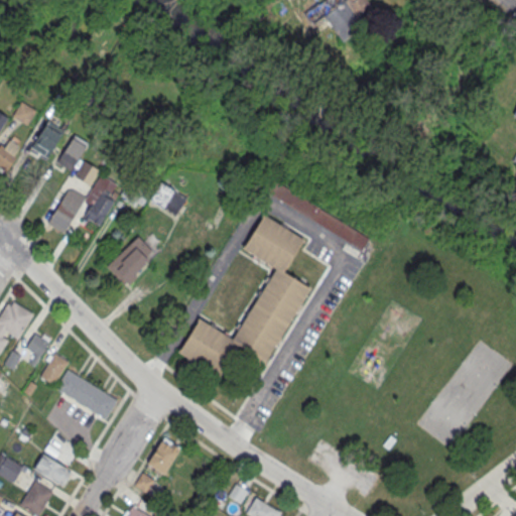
[(367,0),(371,5),(357,15),(365,25),(342,41),(325,16),(311,25),(302,13),(320,0),(367,0)]
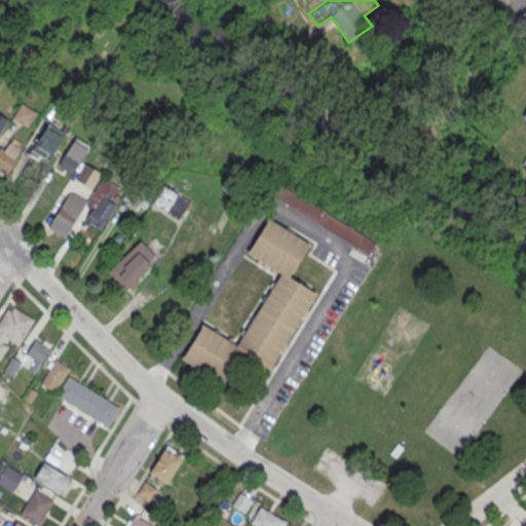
[(12,118),(27,127),(36,111),(22,103),(12,118)]
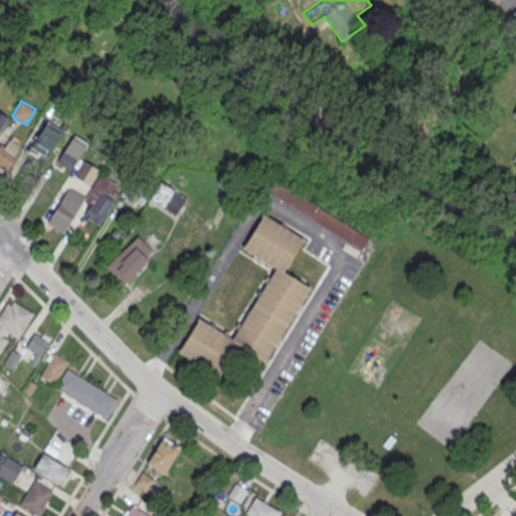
[(0,128),(8,118),(0,112),(0,128)]
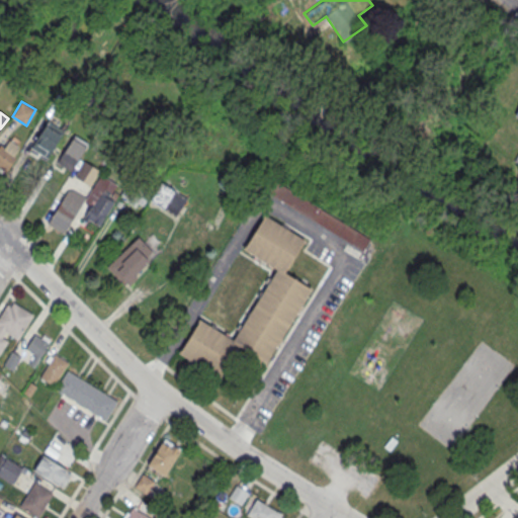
[(64,130),(48,120),(30,149),(48,159),(64,130)]
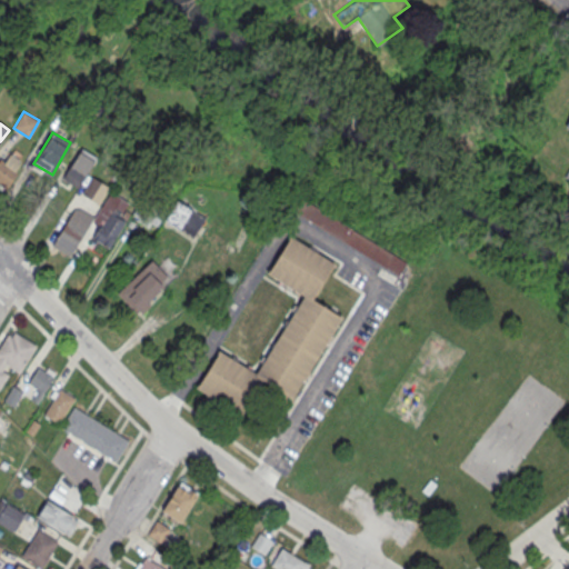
[(62,178),(77,188),(97,158),(81,148),(62,178)]
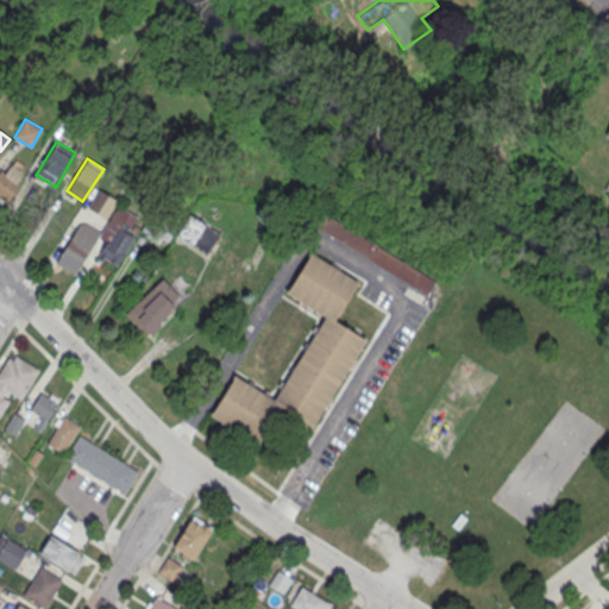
[(0,170),(0,198),(6,201),(24,175),(5,163),(0,170)]
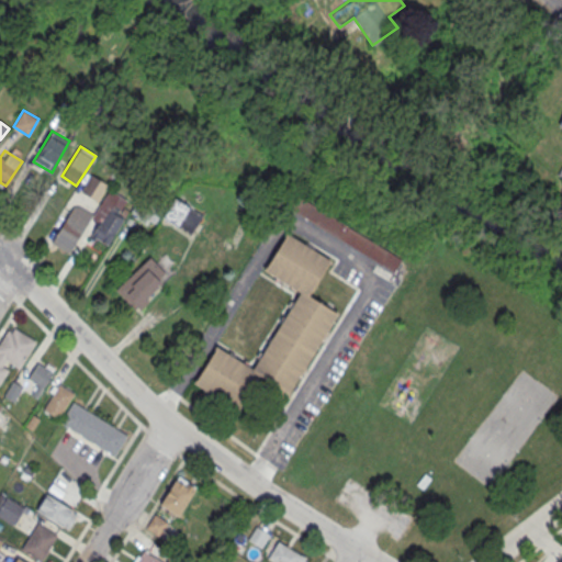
[(80,192),(98,202),(108,184),(91,175),(80,192)]
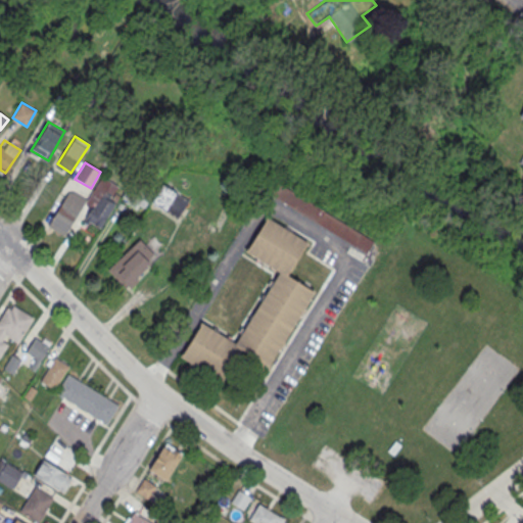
[(373,241),(366,253),(270,194),(277,182),(373,241)]
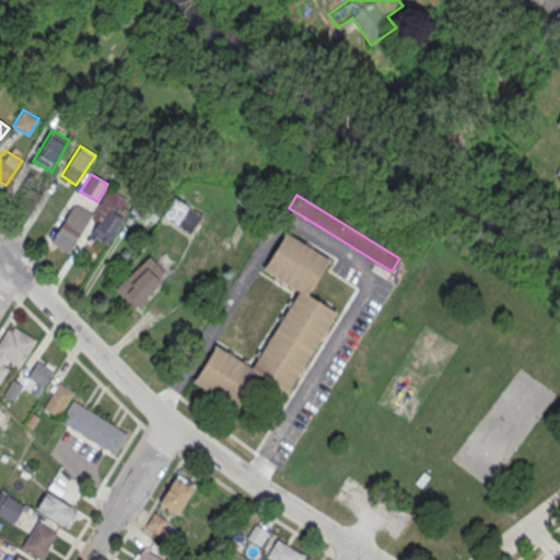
[(189,234),(202,214),(174,197),(162,217),(189,234)]
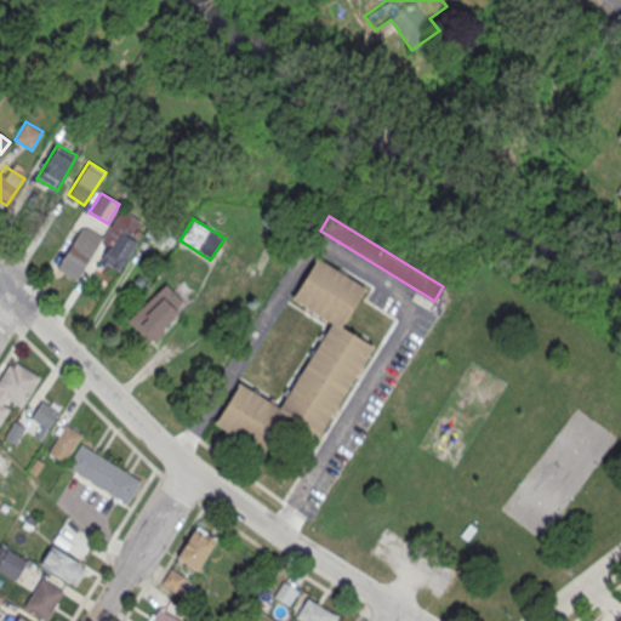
[(101,237),(81,226),(58,267),(78,278),(101,237)]
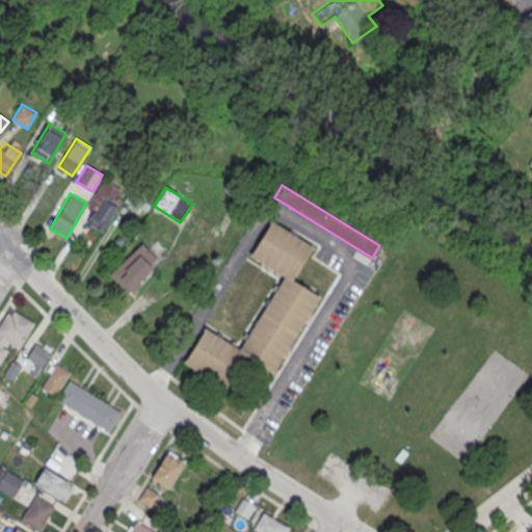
[(121,204),(107,194),(86,222),(100,233),(121,204)]
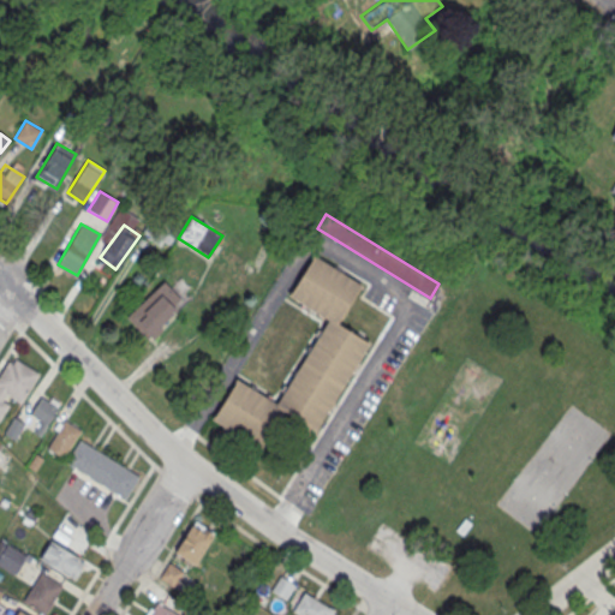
[(314,255),(288,294),(327,320),(276,402),(237,378),(210,419),(256,448),(282,410),(314,430),(369,342),(338,323),(362,285),(314,255)]
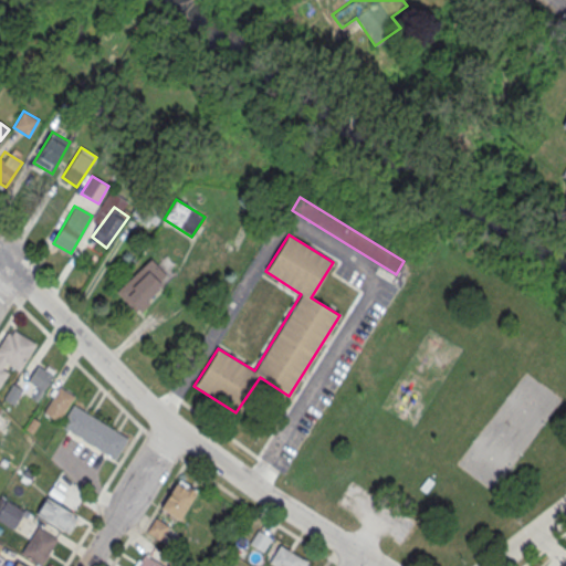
[(171,281),(158,264),(121,295),(134,311),(171,281)]
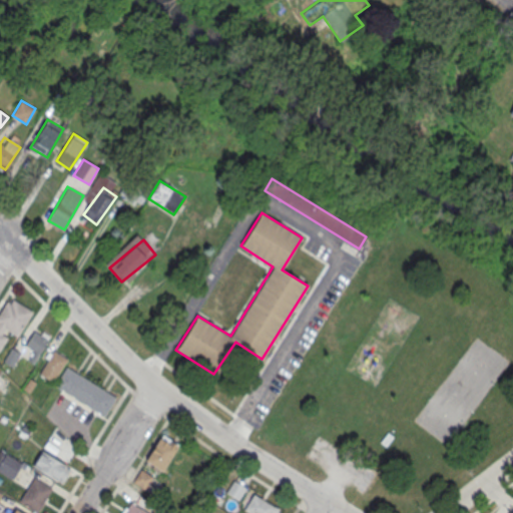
[(33,311),(17,336),(5,328),(1,334),(7,337),(0,347),(0,311),(7,301),(10,303),(13,299),(33,311)]
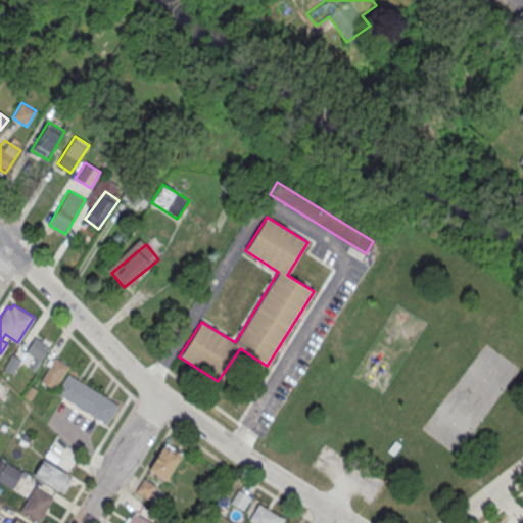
[(34,335),(49,345),(33,369),(28,366),(34,355),(25,349),(34,335)]
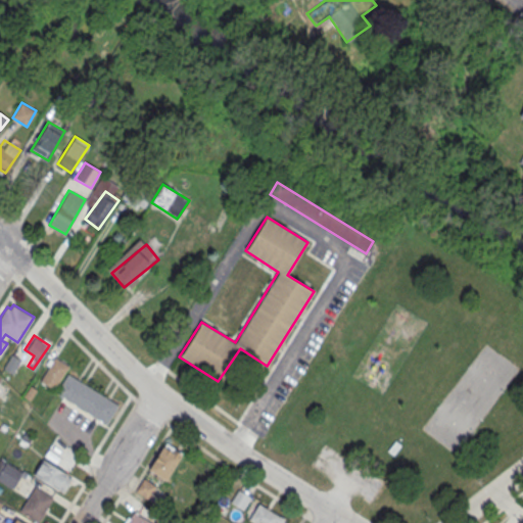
[(11,352),(20,359),(12,372),(3,367),(11,352)]
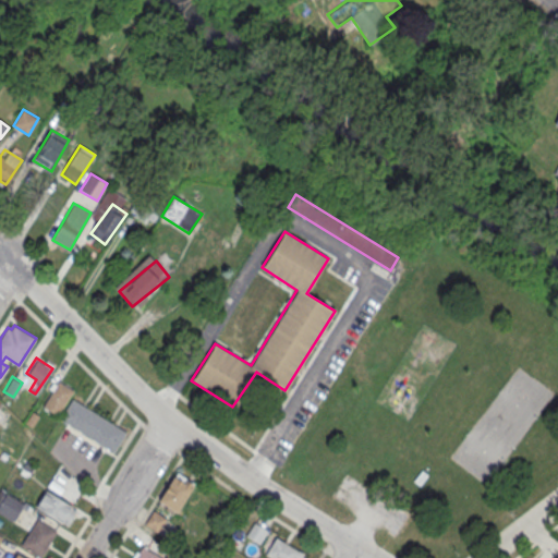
[(57,379),(73,388),(57,413),(41,404),(51,388),(48,386),(52,379),(56,381),(57,379)]
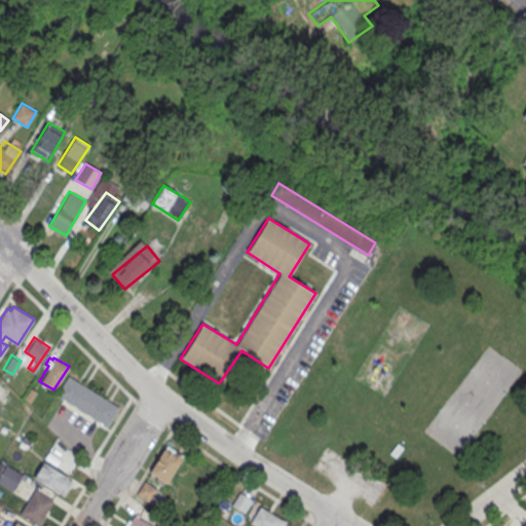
[(67,374),(55,392),(106,424),(118,405),(67,374)]
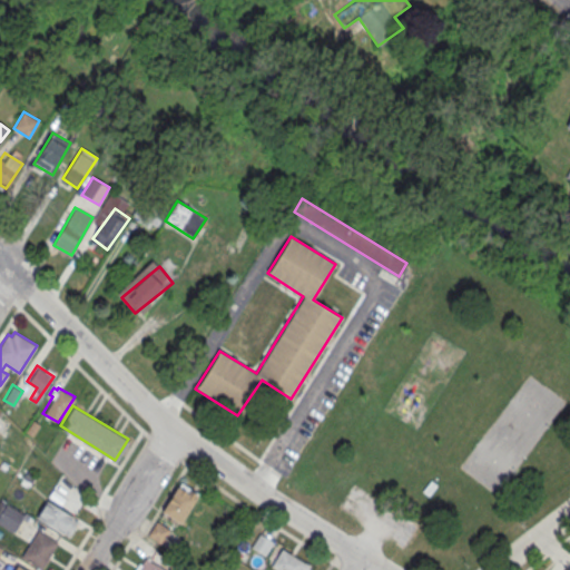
[(432,481),(438,485),(430,497),(423,492),(432,481)]
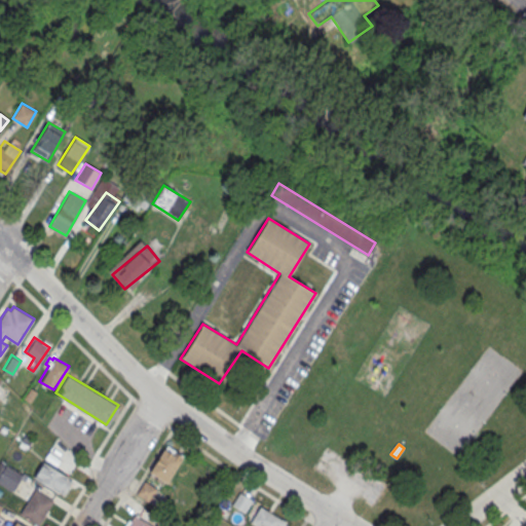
[(166,483),(183,455),(166,445),(164,449),(163,448),(148,472),(166,483)]
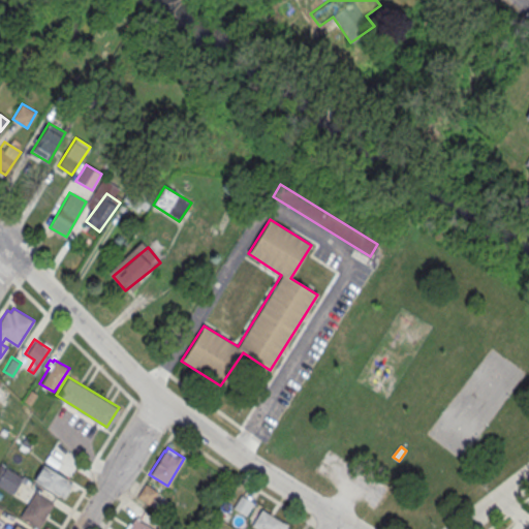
[(42,462),(68,477),(67,478),(71,481),(62,497),(32,478),(42,462)]
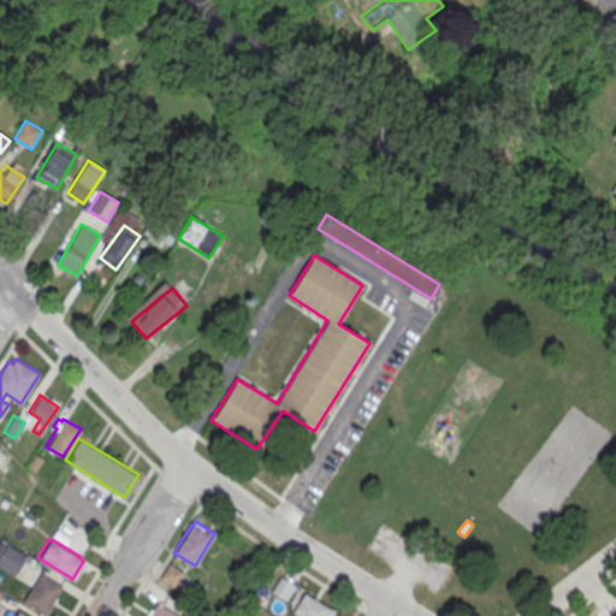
[(25,556),(13,575),(0,567),(0,556),(7,544),(25,556)]
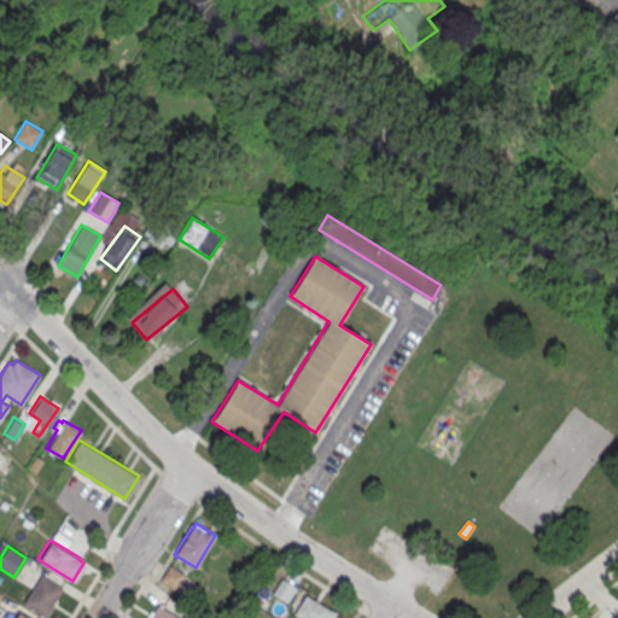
[(169,565),(159,579),(174,589),(184,575),(169,565)]
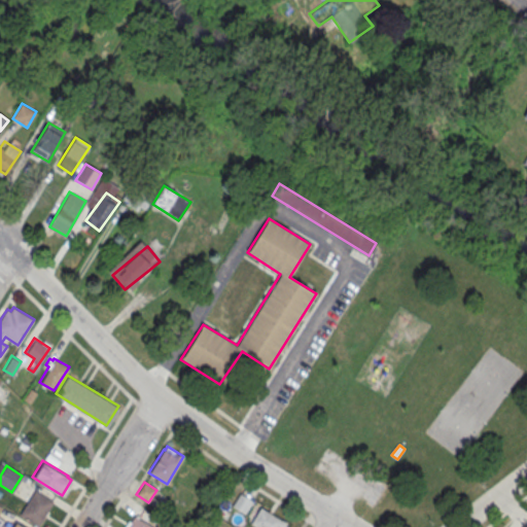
[(34,490),(54,501),(38,526),(19,515),(34,490)]
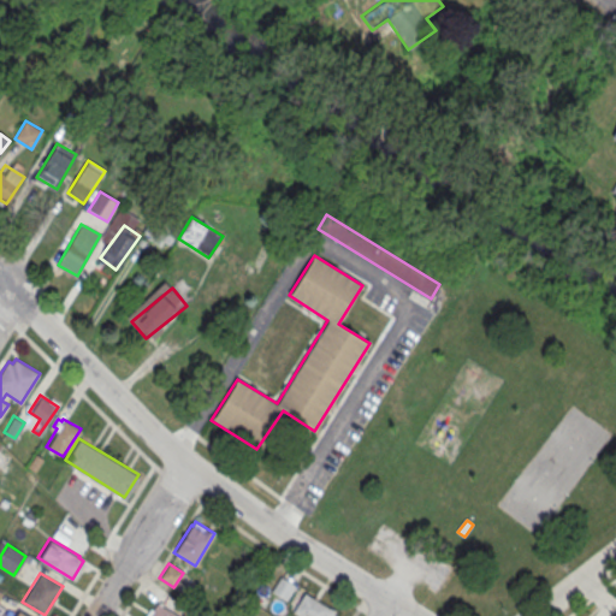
[(272,592),(286,600),(295,587),(282,578),(272,592)]
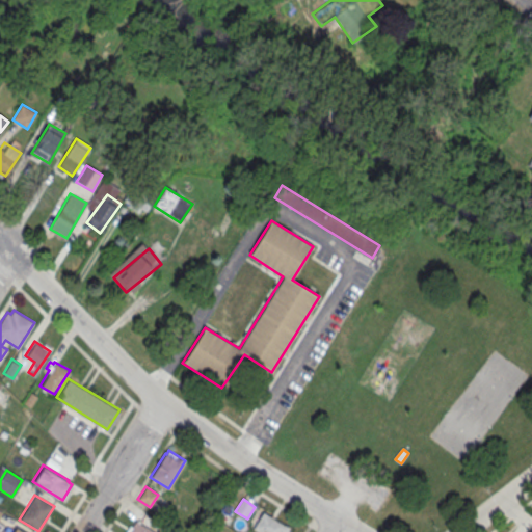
[(258,531),(286,531),(289,528),(264,512),(253,529),(258,531)]
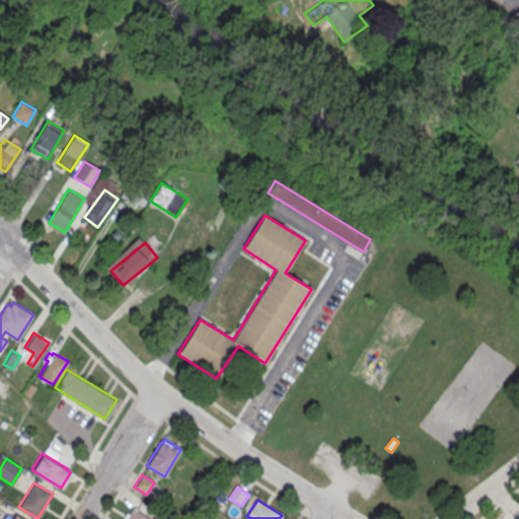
[(125,518),(132,508),(149,518),(125,518)]
